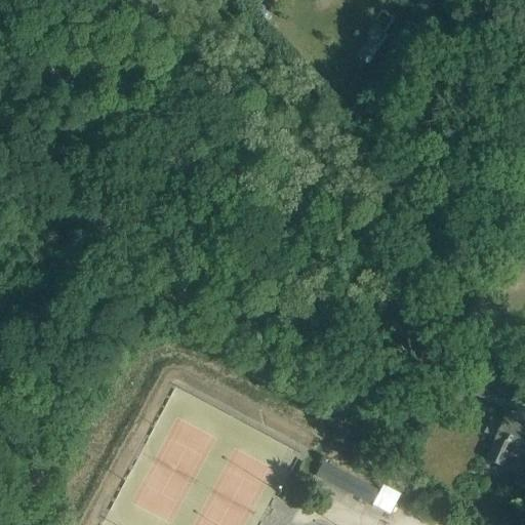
[(367,40),(355,56),(364,63),(375,45),(377,46),(386,34),(385,31),(376,26),(373,27),(366,38),(367,40)]
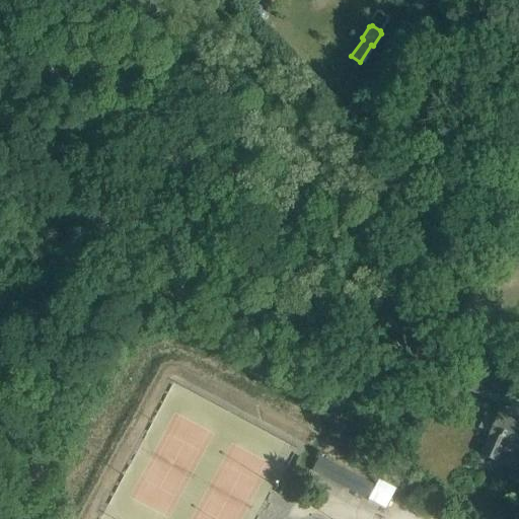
[(508,392),(448,368),(443,380),(504,403),(508,392)]
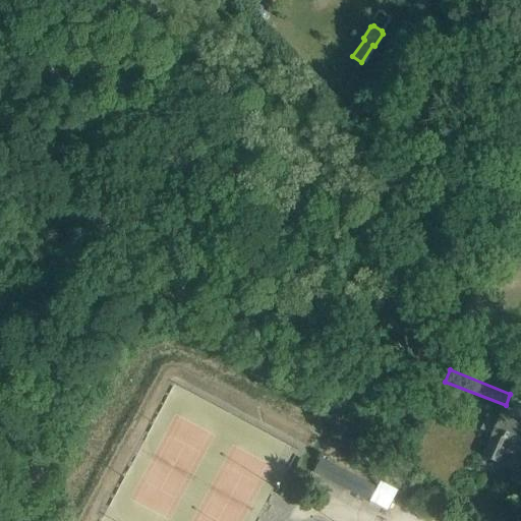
[(520,424),(501,416),(482,456),(500,464),(508,447),(520,452),(520,424)]
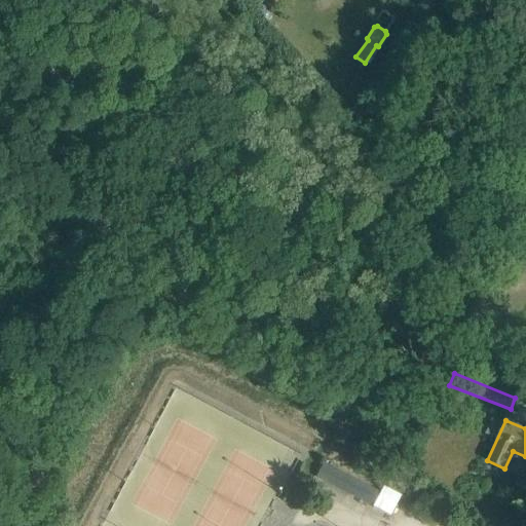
[(333,466),(326,483),(373,506),(381,491),(333,466)]
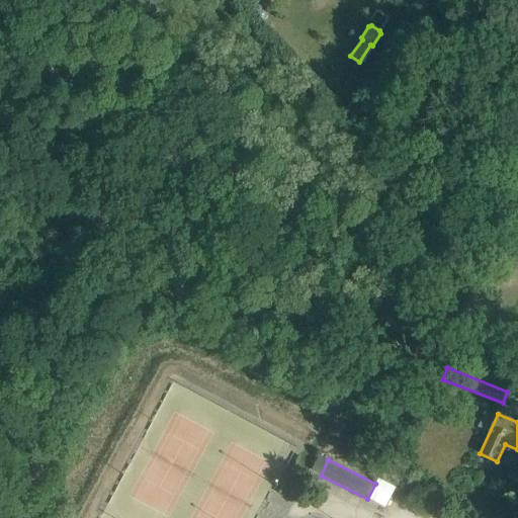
[(395,490),(377,481),(375,484),(367,499),(384,509),(395,490)]
